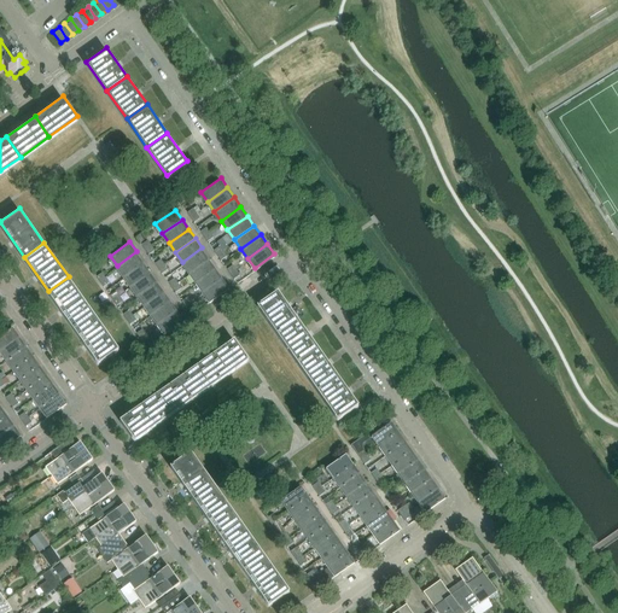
[(202,247),(182,262),(188,272),(209,257),(202,247)]
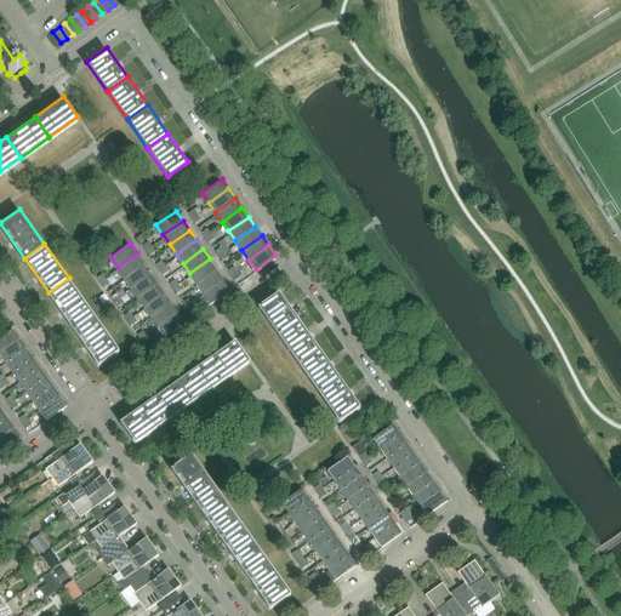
[(137,252),(118,267),(124,277),(144,262),(137,252)]
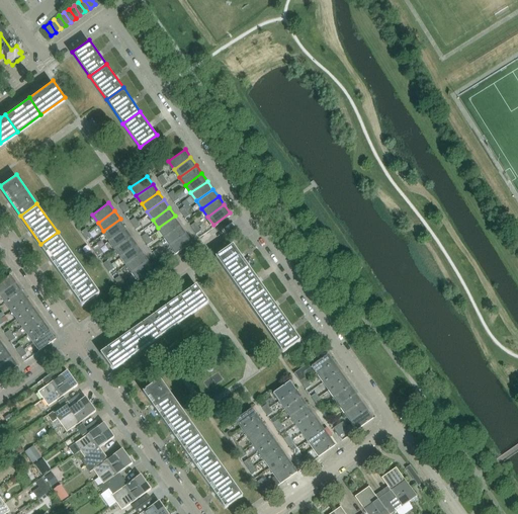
[(175,216),(158,228),(164,235),(180,224),(175,216)]
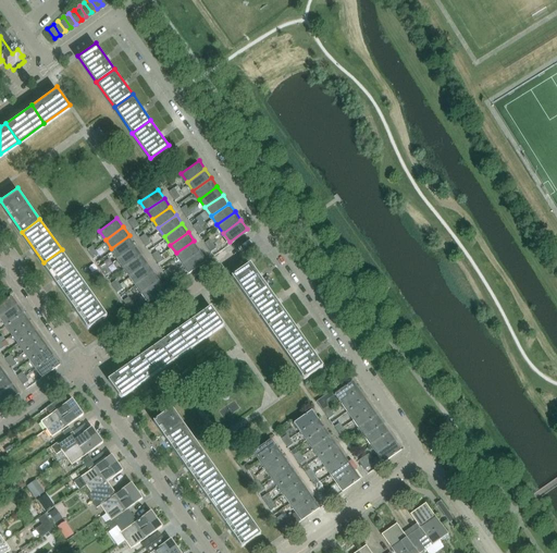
[(130,235),(111,248),(118,257),(135,244),(130,235)]
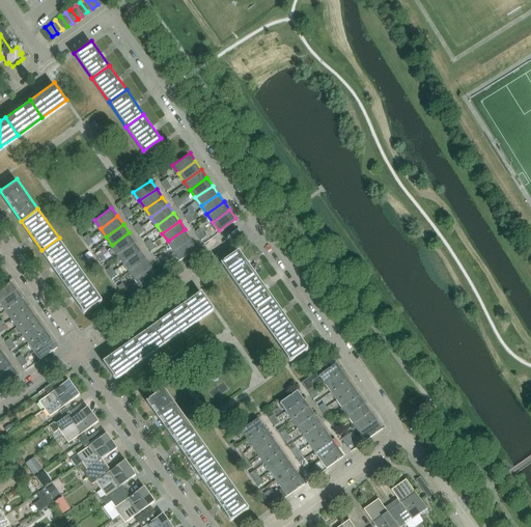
[(185,229),(168,241),(173,249),(191,238),(185,229)]
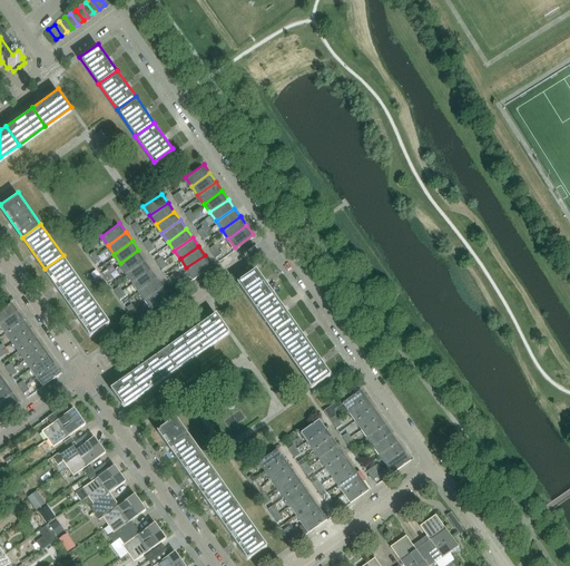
[(138,250),(120,263),(126,271),(145,259),(138,250)]
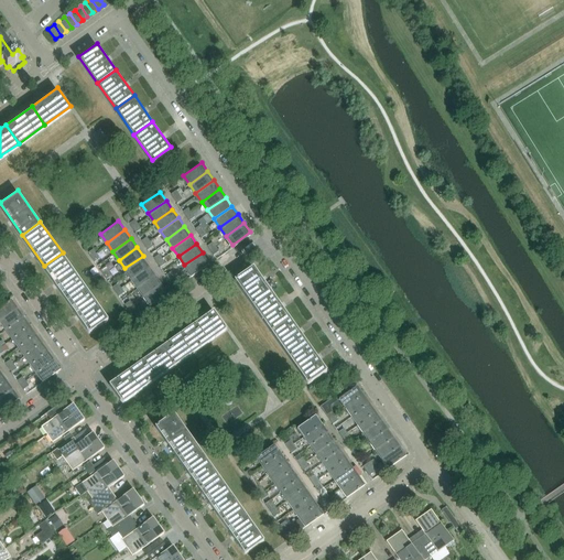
[(85,284),(63,252),(44,266),(66,298),(85,284)]
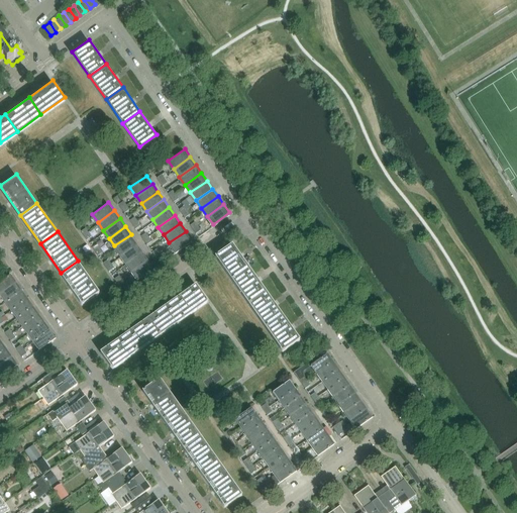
[(186,231),(169,242),(175,250),(191,239),(186,231)]
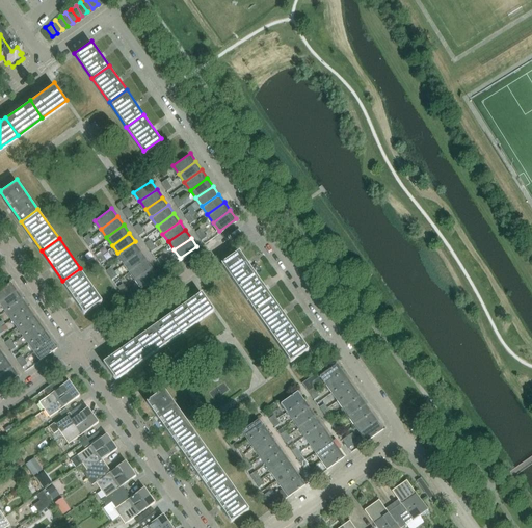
[(135,241),(117,253),(124,261),(140,249),(135,241)]
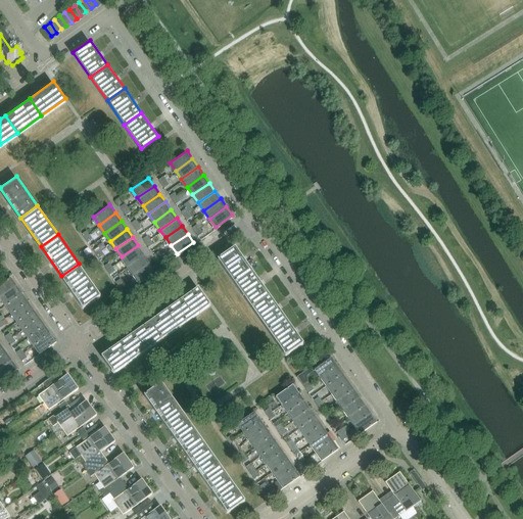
[(235,244),(218,256),(234,280),(251,269),(235,244)]
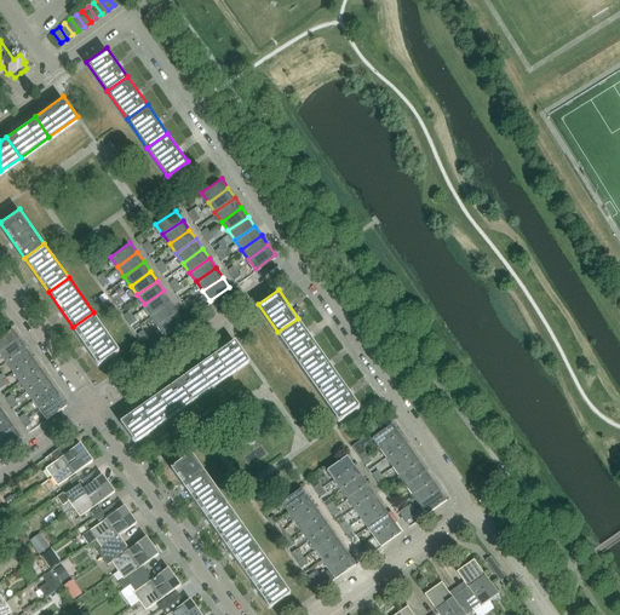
[(164,291),(144,304),(150,314),(171,300),(164,291)]
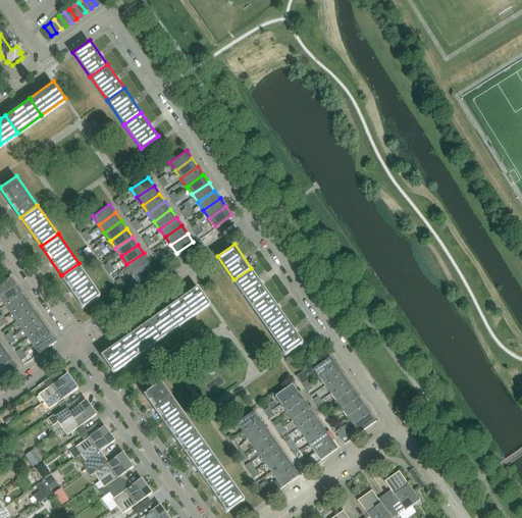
[(144,253),(126,264),(133,272),(149,260),(144,253)]
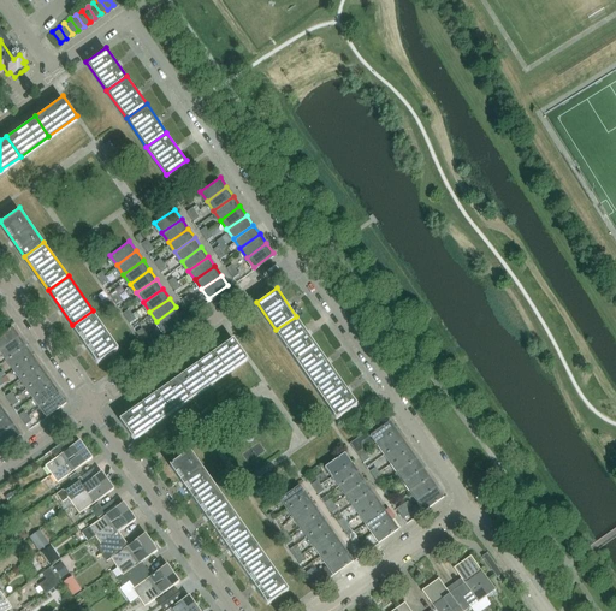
[(176,307),(157,321),(163,331),(183,316),(176,307)]
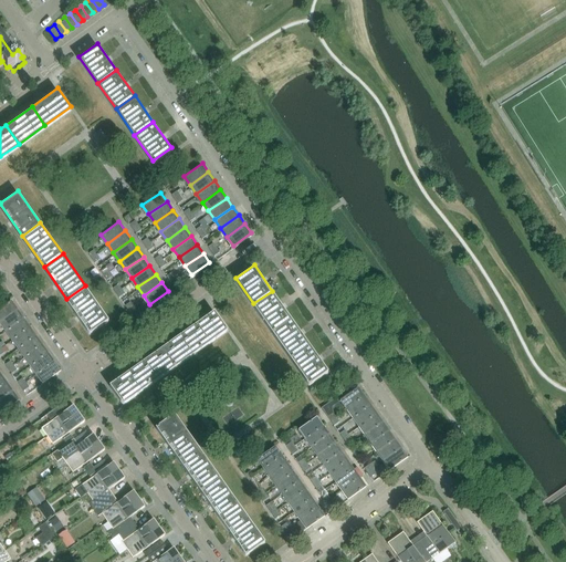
[(85,285),(66,299),(90,331),(108,318),(85,285)]
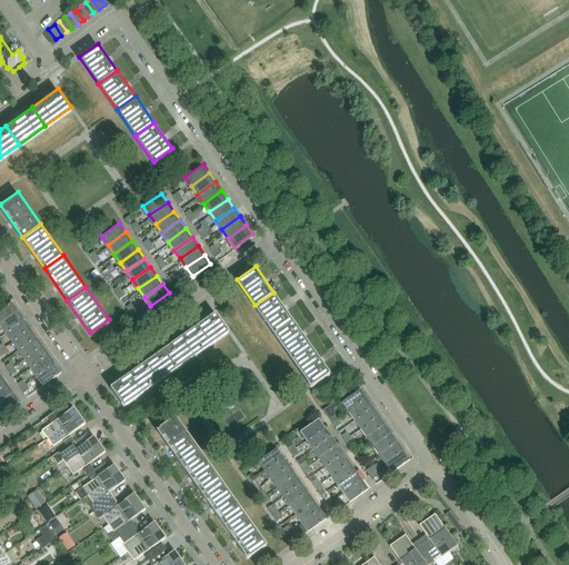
[(273,293),(255,305),(273,331),(292,318),(273,293)]
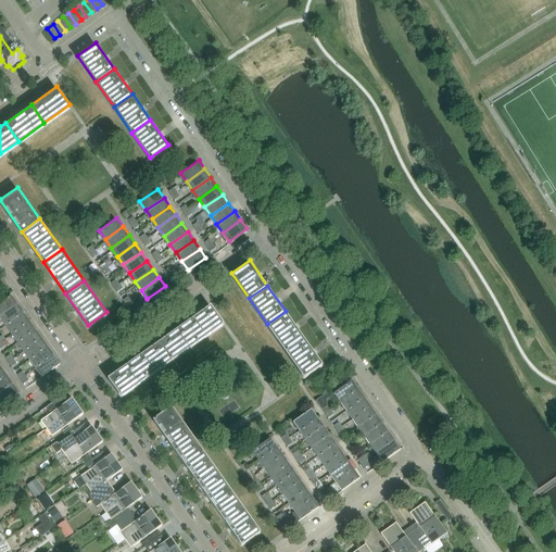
[(11,292),(0,300),(0,313),(17,301),(11,292)]
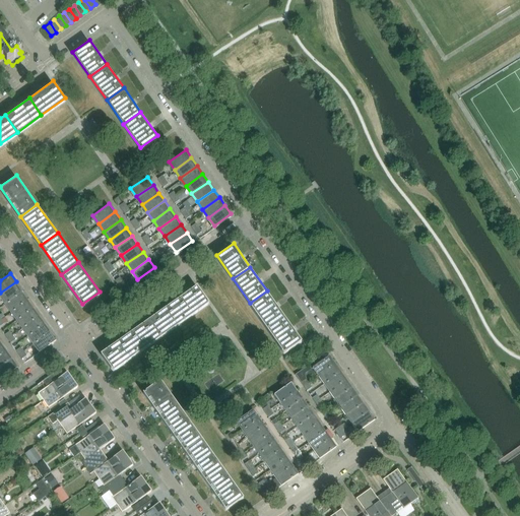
[(16,281),(0,293),(0,294),(5,302),(21,289),(16,281)]
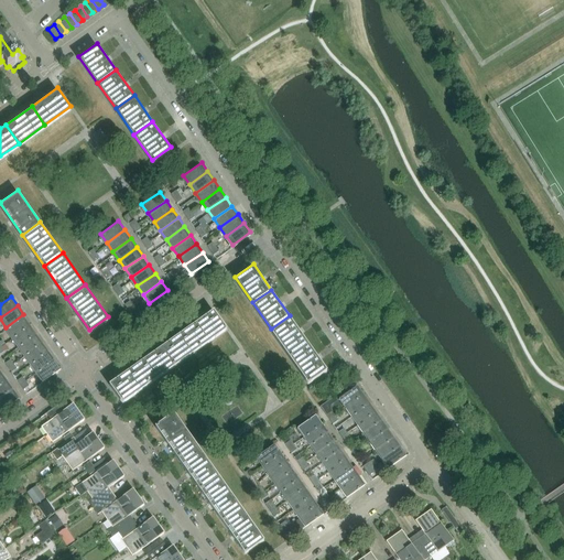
[(198,319),(187,326),(201,344),(213,335),(226,326),(213,308),(203,315),(199,318),(198,319)]
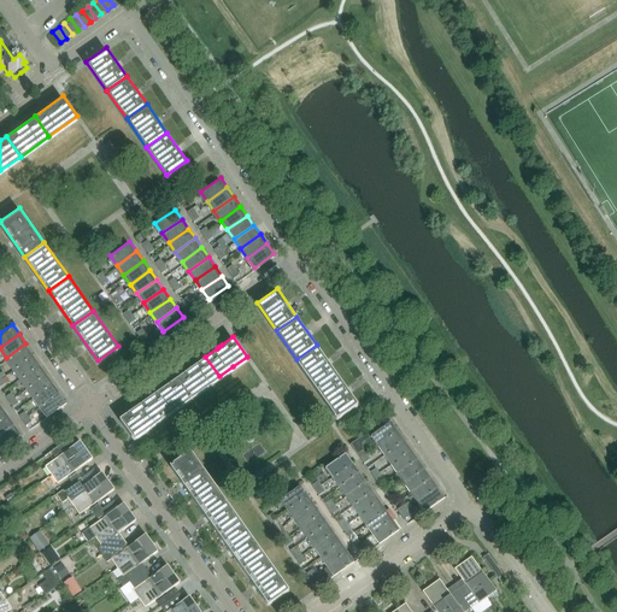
[(25,343),(6,358),(12,366),(33,353),(25,343)]
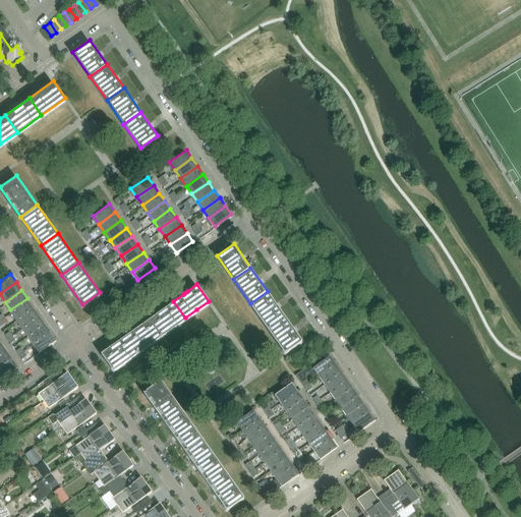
[(268,291),(250,303),(268,328),(284,316),(268,291)]
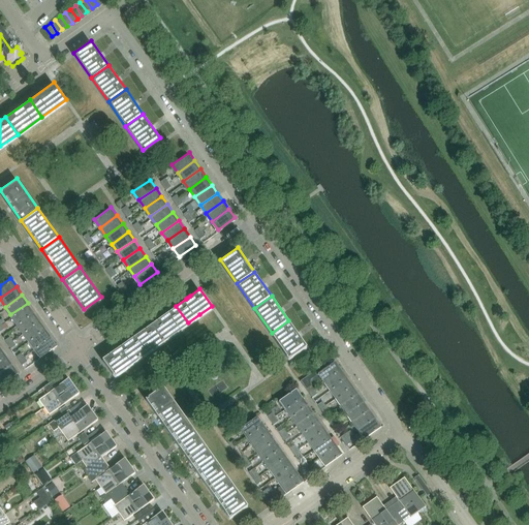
[(28,303),(10,314),(17,322),(33,311),(28,303)]
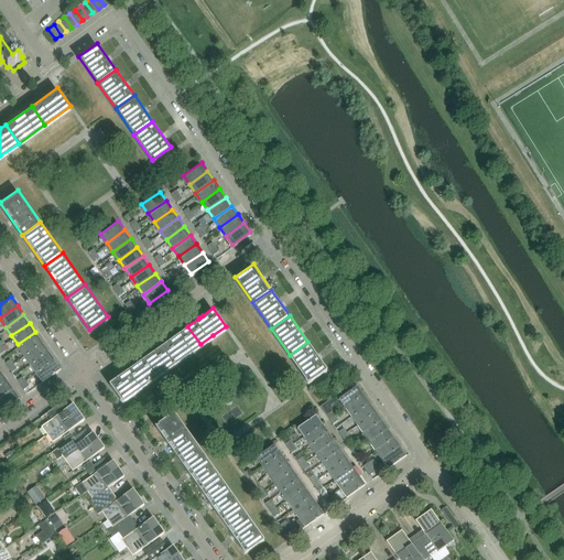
[(172,336),(163,343),(176,362),(188,353),(201,344),(187,326),(177,333),(175,334),(172,336)]
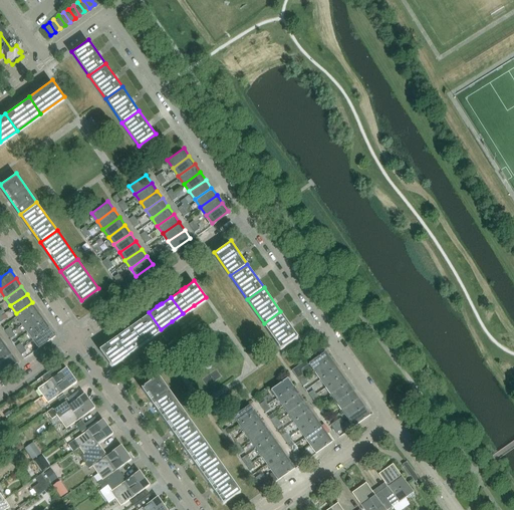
[(32,302),(16,313),(21,321),(38,309),(32,302)]
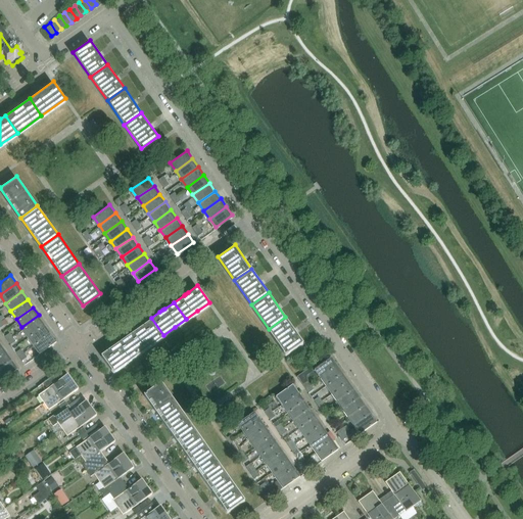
[(39,315),(21,327),(28,335),(44,323),(39,315)]
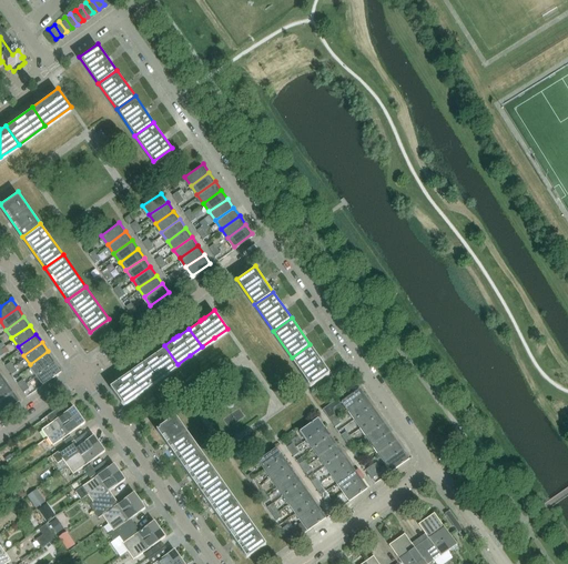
[(310,344),(292,358),(310,383),(328,370),(310,344)]
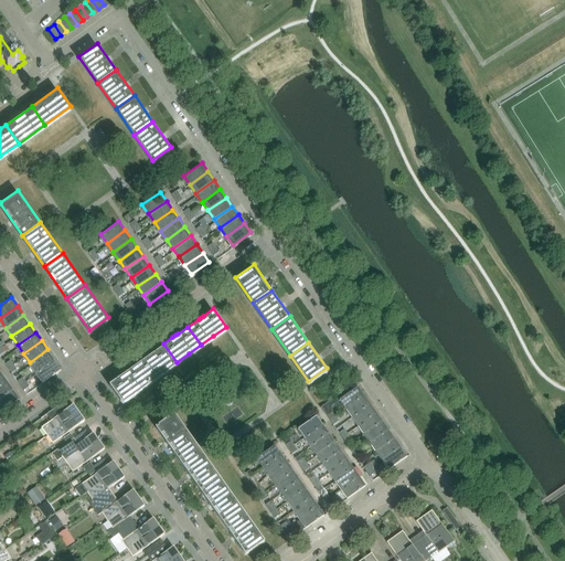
[(147,356),(138,362),(150,381),(163,372),(177,362),(163,343),(151,352),(150,353),(147,356)]
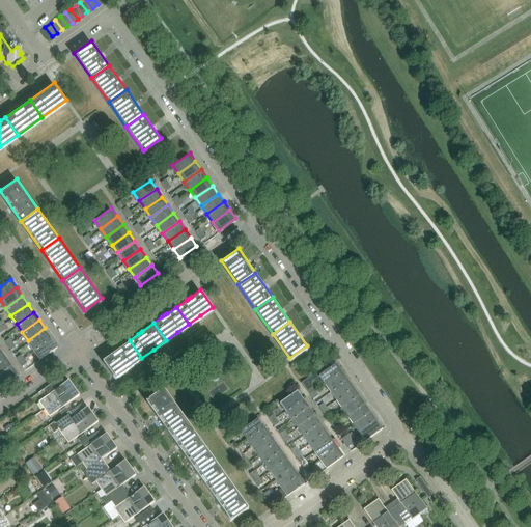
[(45,328),(28,340),(33,349),(51,336),(45,328)]
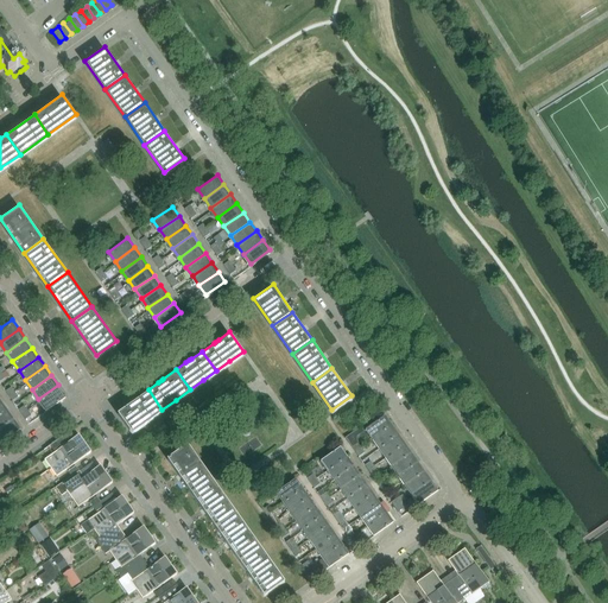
[(58,385),(38,399),(45,408),(65,394),(58,385)]
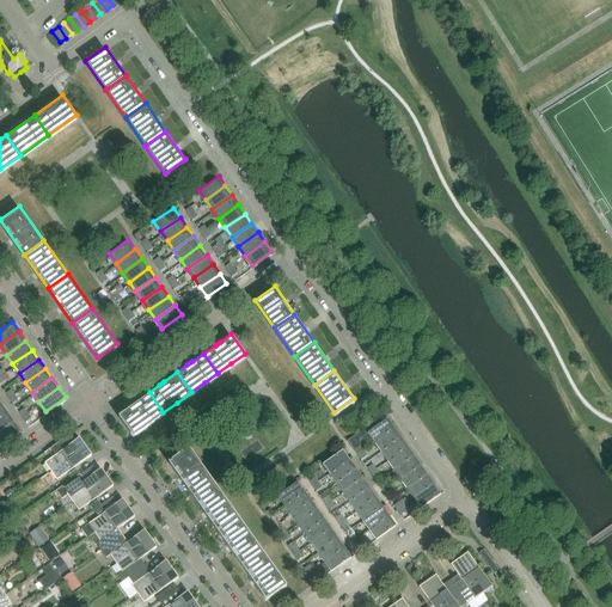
[(130,405),(118,414),(133,434),(133,433),(150,422),(158,416),(161,412),(163,412),(150,392),(135,402),(130,405)]
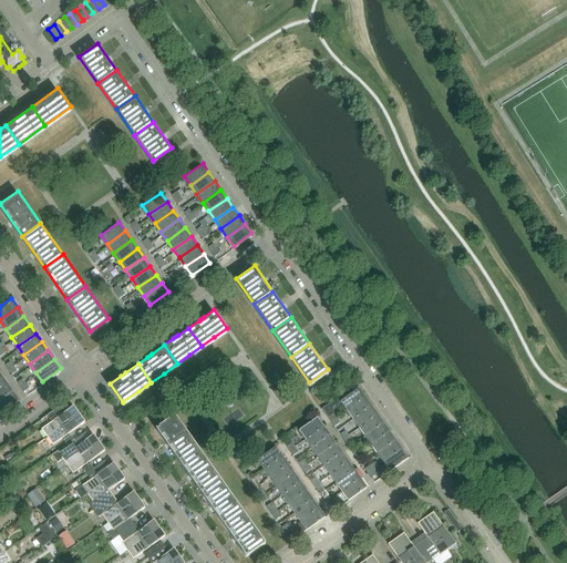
[(0,384),(0,397),(12,389),(7,380),(0,384)]
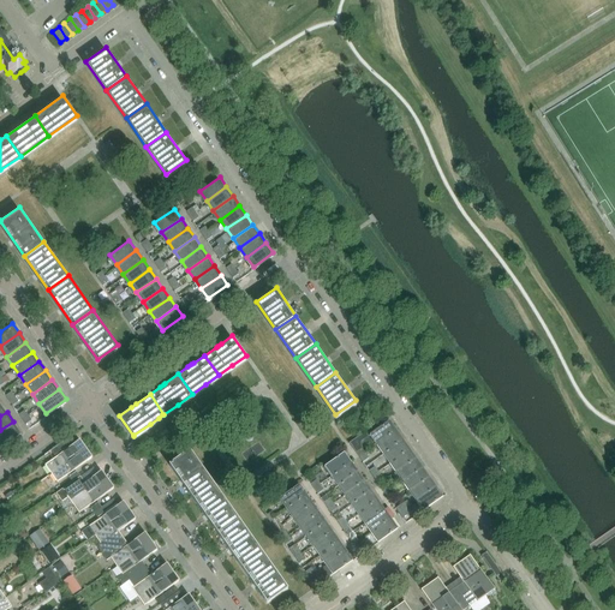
[(395,428),(389,418),(369,431),(376,441),(395,428)]
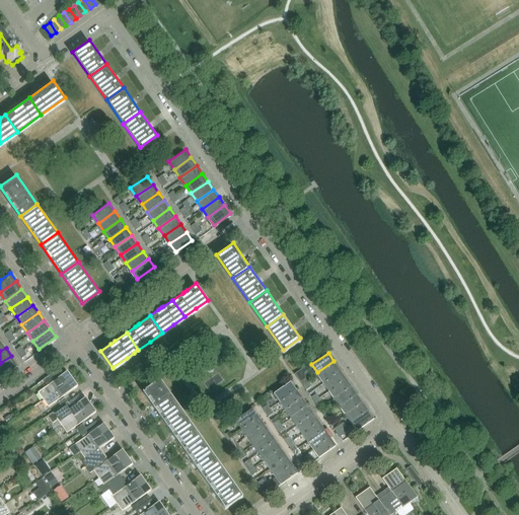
[(0,363),(0,374),(1,375),(17,364),(11,356),(0,363)]
